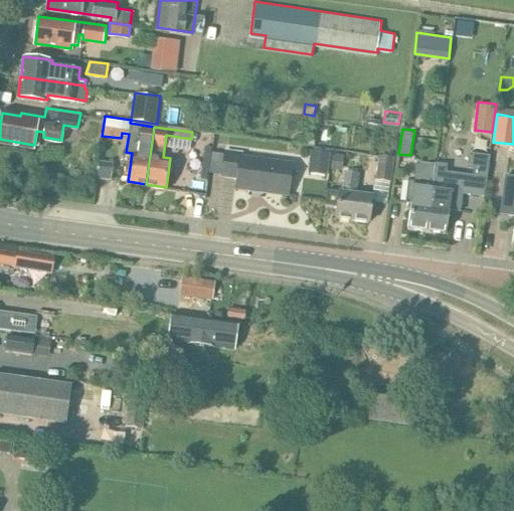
[(311,166),(329,168),(332,151),(313,148),(311,166)]
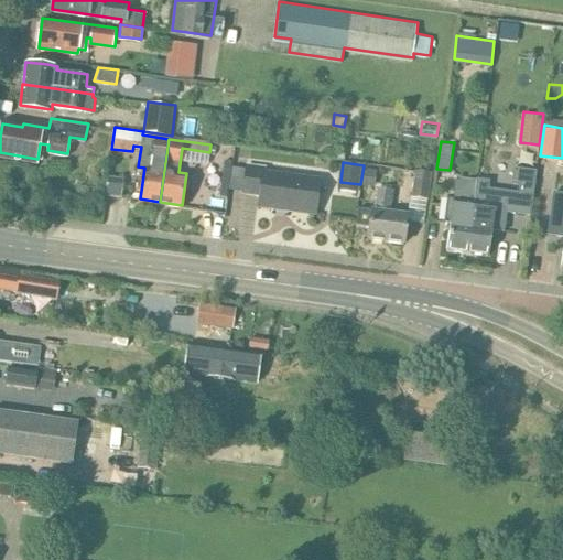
[(315,211),(318,189),(320,179),(264,171),(266,165),(247,163),(244,191),(260,193),(259,203),(315,211)]
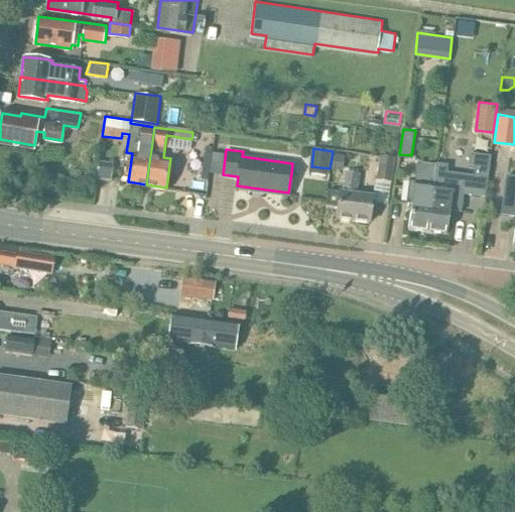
[(334,151),(332,166),(343,168),(345,152),(334,151)]
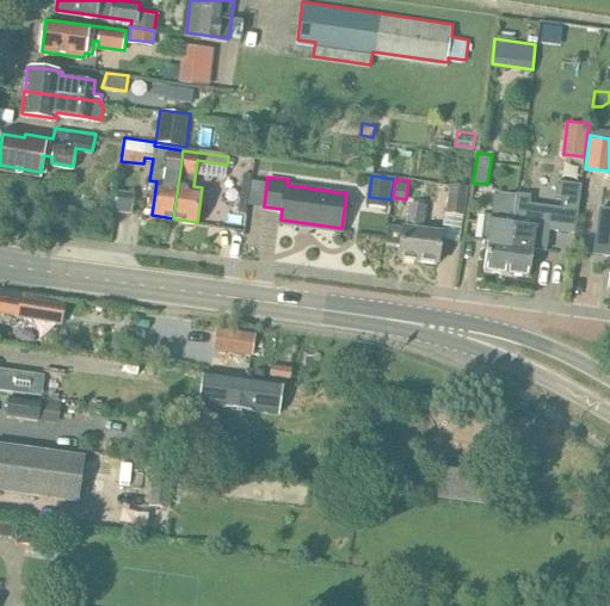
[(517,192),(507,270),(529,273),(533,246),(546,247),(549,227),(575,230),(581,181),(556,179),(555,195),(564,196),(562,205),(529,202),(530,193),(517,192)]
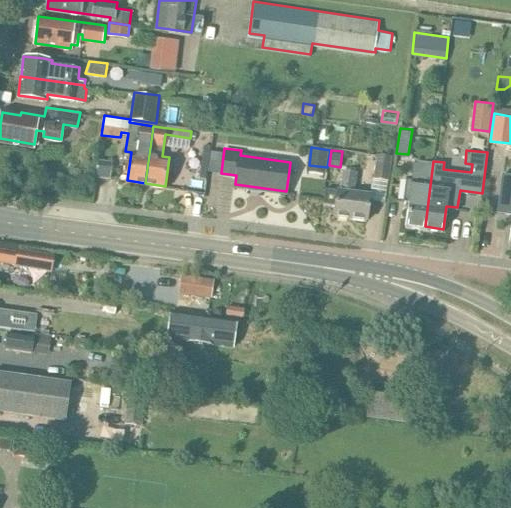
[(391,155),(377,153),(374,176),(388,178),(391,155)]
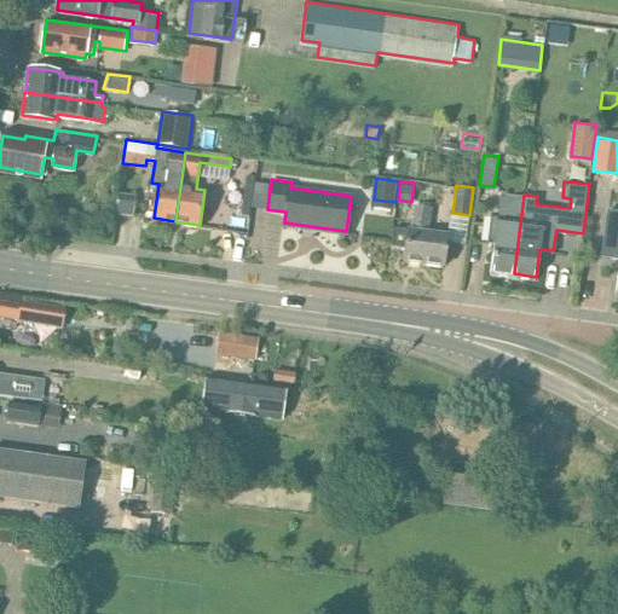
[(119,191),(115,212),(133,214),(137,193),(119,191)]
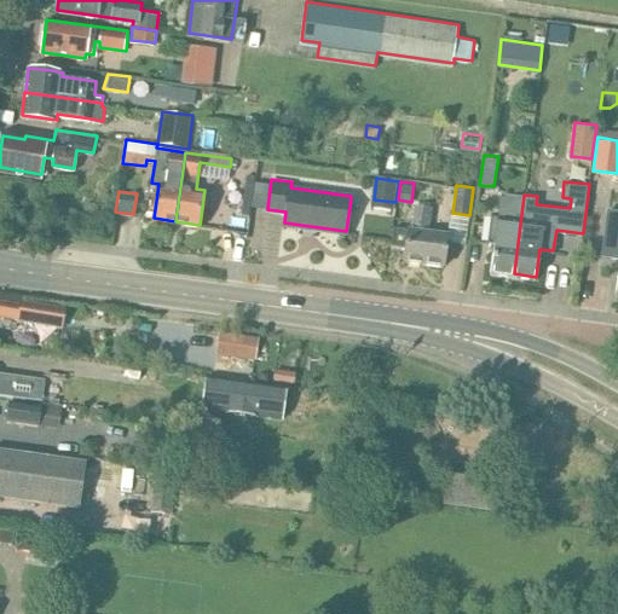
[(491,271),(514,273),(524,195),(509,192),(506,216),(491,214),(487,242),(495,243),(491,271)]
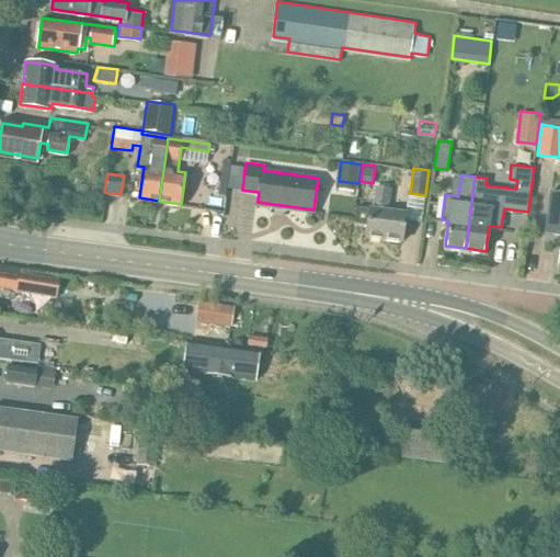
[(356,204),(356,205),(354,222),(368,224),(367,235),(402,240),(406,211),(388,208),(391,185),(377,184),(374,206),(356,204)]
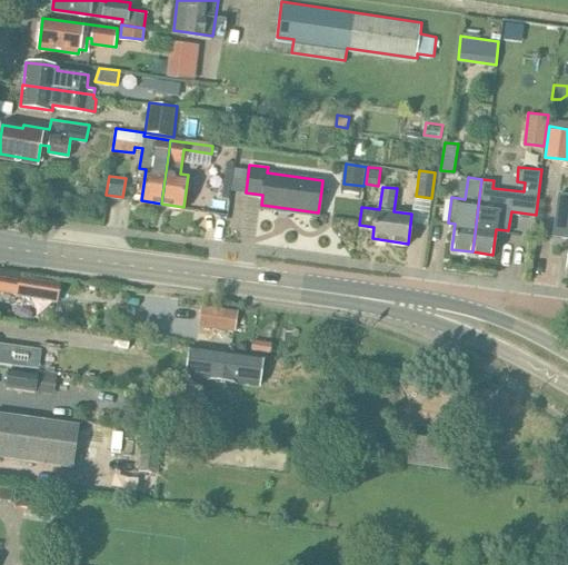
[(17,293),(58,299),(60,281),(20,275),(19,278),(0,275),(0,288),(17,291),(17,293)]
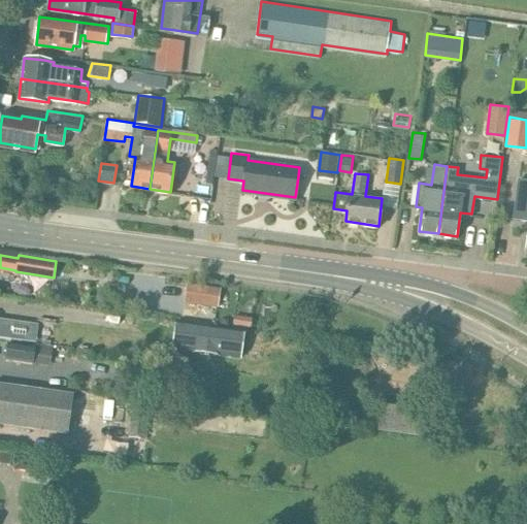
[(184,301),(219,306),(221,286),(186,282),(184,301)]
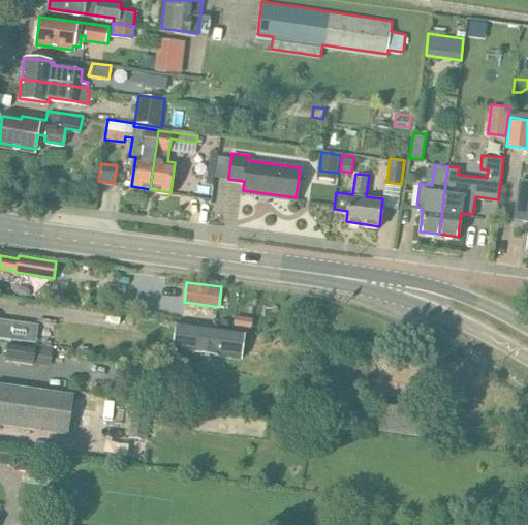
[(236,313),(235,323),(251,327),(253,316),(236,313)]
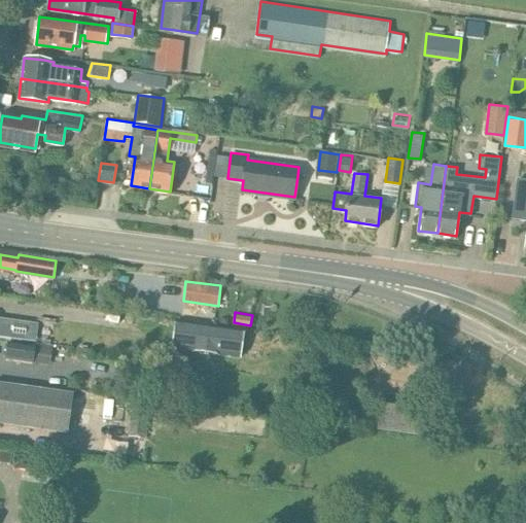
[(0,335),(11,337),(13,319),(0,317),(0,335)]
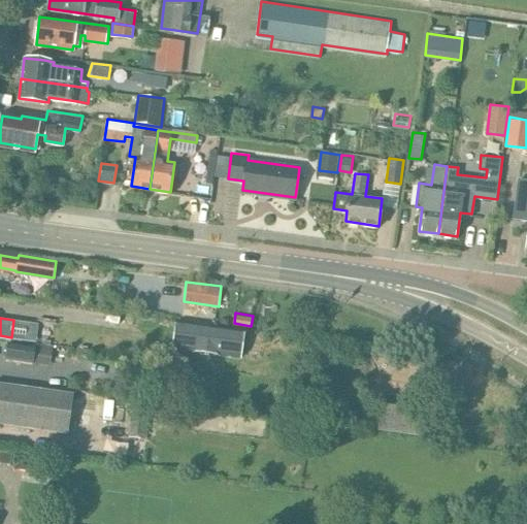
[(177,321),(173,348),(240,356),(243,330),(177,321)]
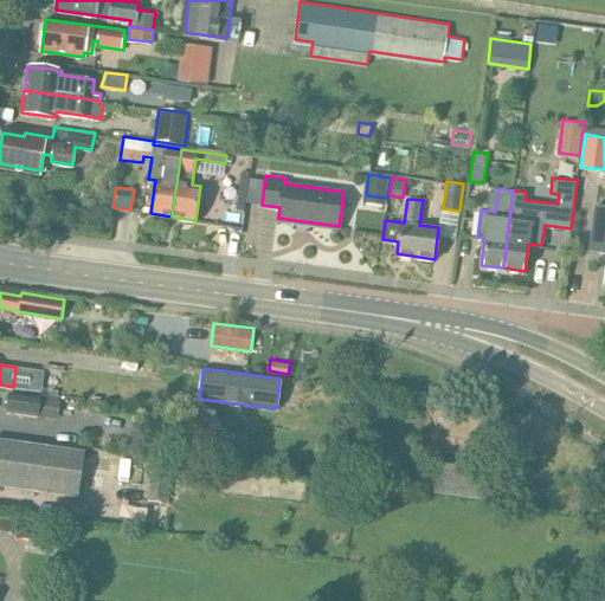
[(8,392),(6,411),(40,415),(43,394),(8,392)]
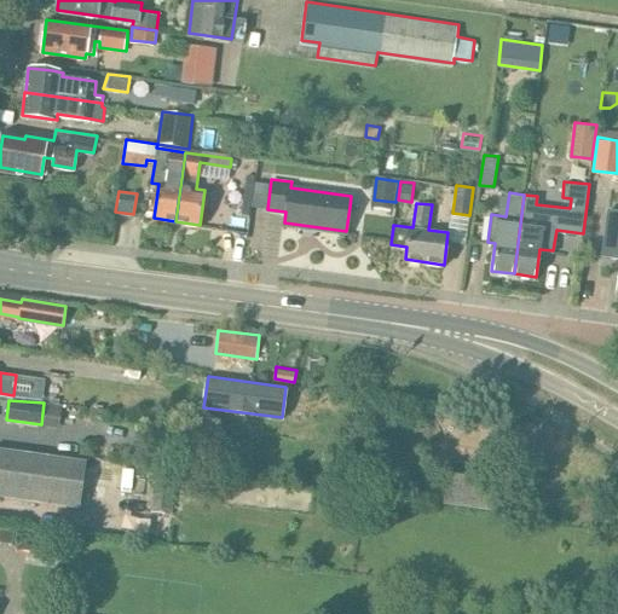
[(0,494),(80,507),(86,461),(0,449),(0,494)]
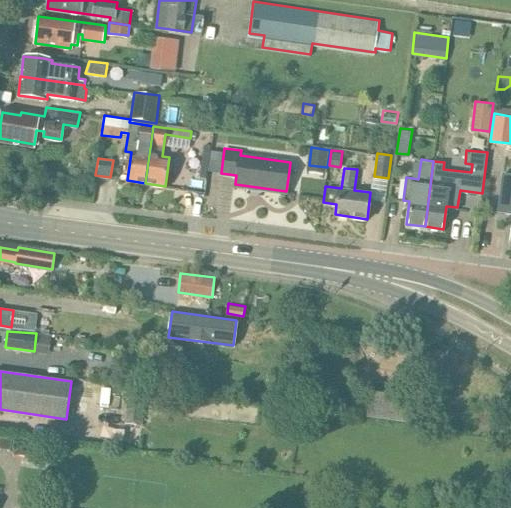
[(144,424),(147,392),(129,390),(125,422),(144,424)]
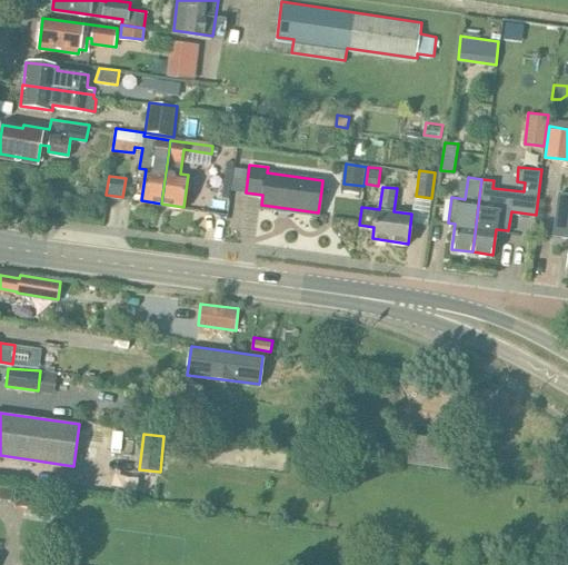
[(302,455),(301,465),(315,467),(316,456),(302,455)]
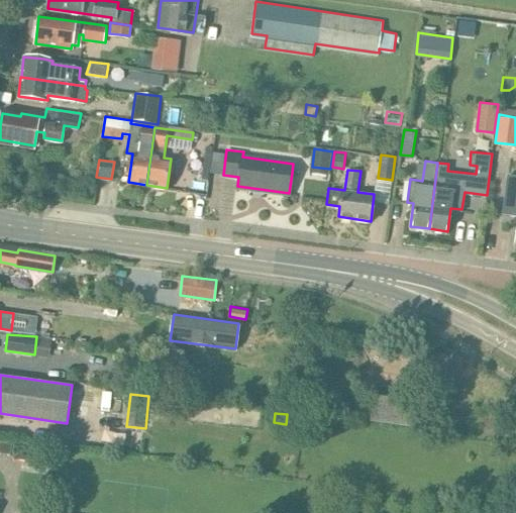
[(0,440),(0,450),(10,452),(11,442),(0,440)]
